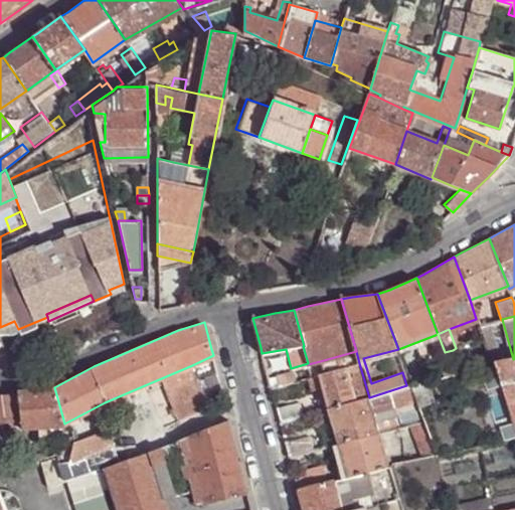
[(223,395),(213,355),(192,365),(207,400),(223,395)]
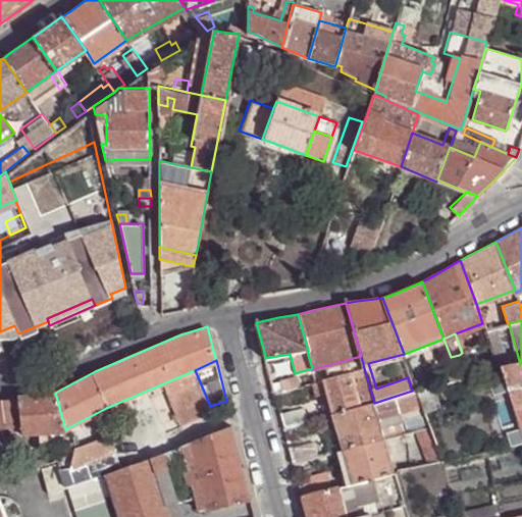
[(521,363),(520,364),(499,368),(505,385),(518,382),(521,381),(521,363)]
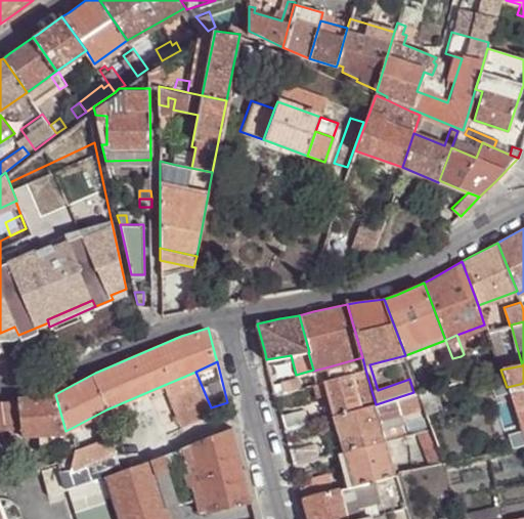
[(334,416),(376,404),(365,370),(313,383),(317,398),(328,395),(334,416)]
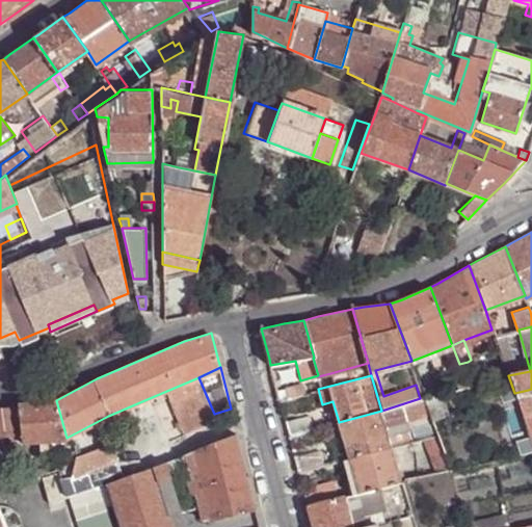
[(514,393),(508,375),(498,378),(504,399),(514,395),(514,393)]
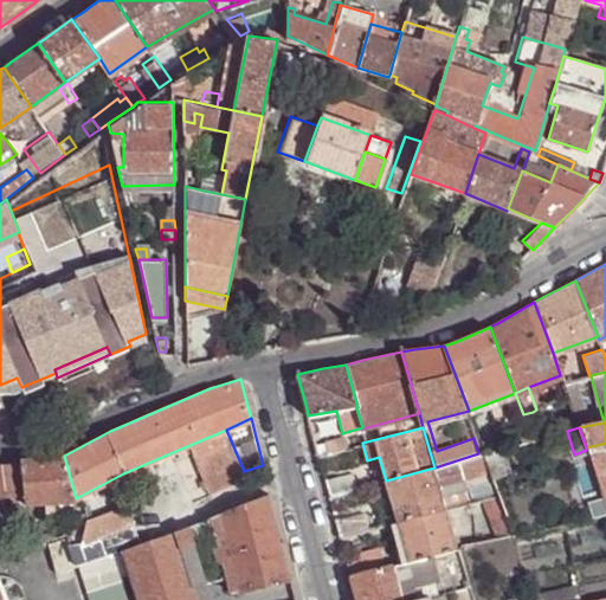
[(244,471),(226,430),(165,456),(186,503),(246,476),(244,471)]
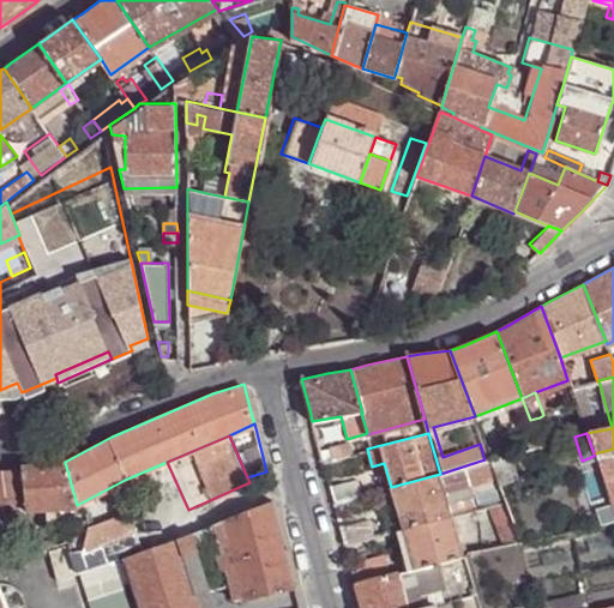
[(499,445),(500,455),(510,452),(513,451),(510,438),(498,441),(499,445)]
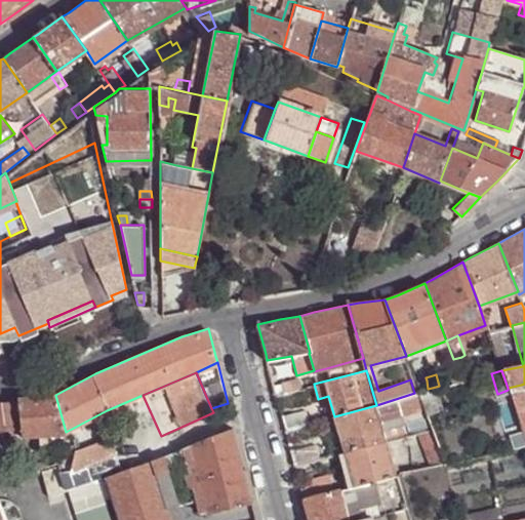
[(450,376),(452,383),(461,381),(459,374),(450,376)]
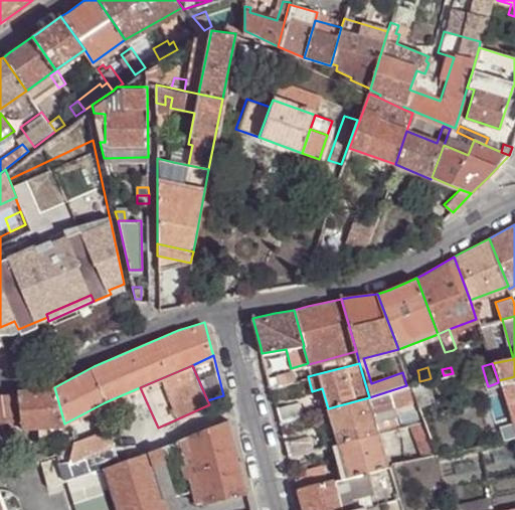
[(271,386),(291,381),(289,372),(269,377),(271,386)]
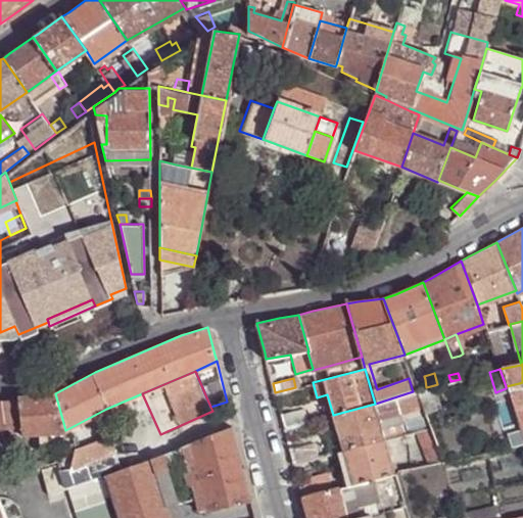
[(514,409),(522,406),(522,394),(519,383),(506,386),(512,405),(514,409)]
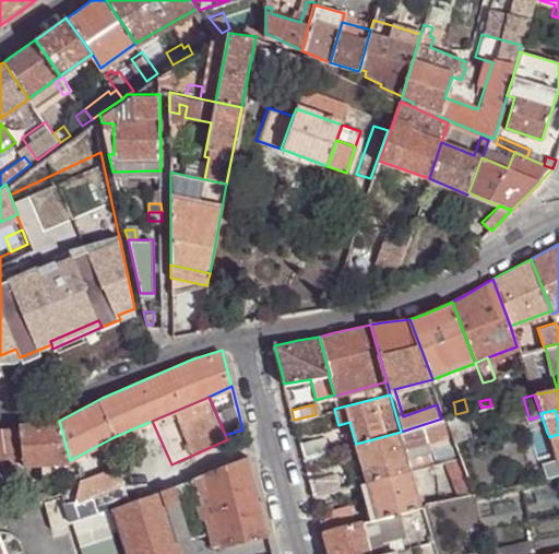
[(452,434),(456,443),(473,436),(464,412),(455,414),(452,415),(447,417),(452,434)]
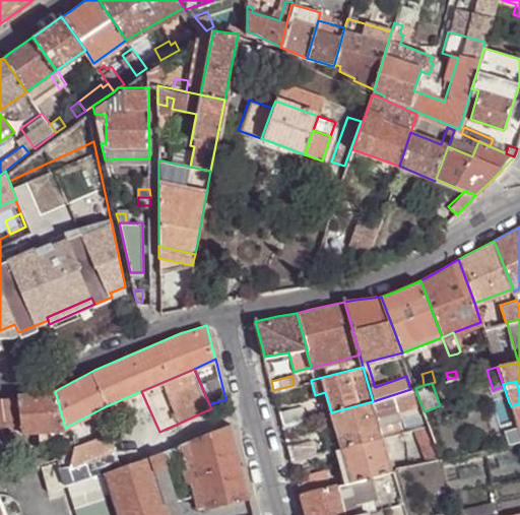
[(410,389),(373,401),(331,412),(341,446),(383,436),(379,423),(398,417),(396,411),(420,403),(415,388),(410,389)]
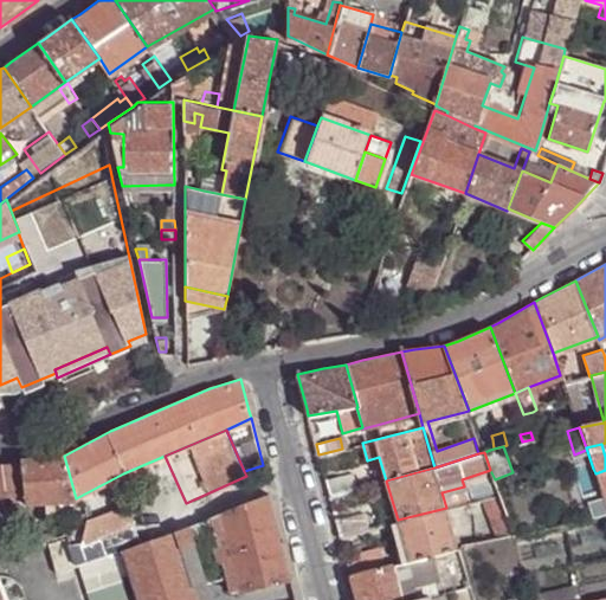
[(11,503),(76,500),(76,498),(64,456),(63,456),(18,460),(0,462),(0,485),(10,485),(11,503)]
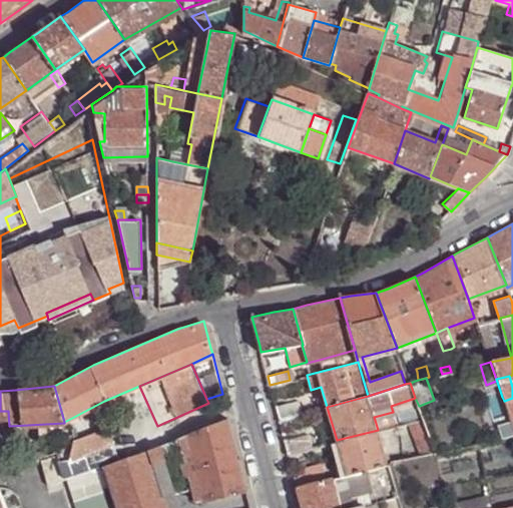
[(508,411),(504,401),(502,397),(501,397),(492,401),(497,415),(501,413),(508,411)]
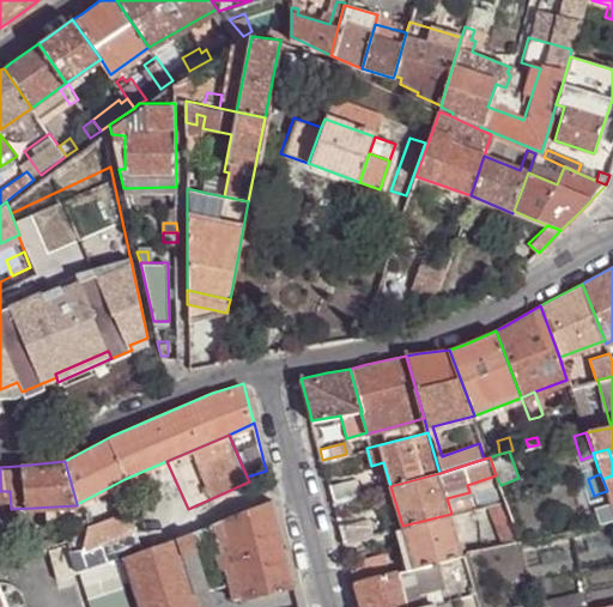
[(333,501),(362,493),(358,475),(328,484),(333,501)]
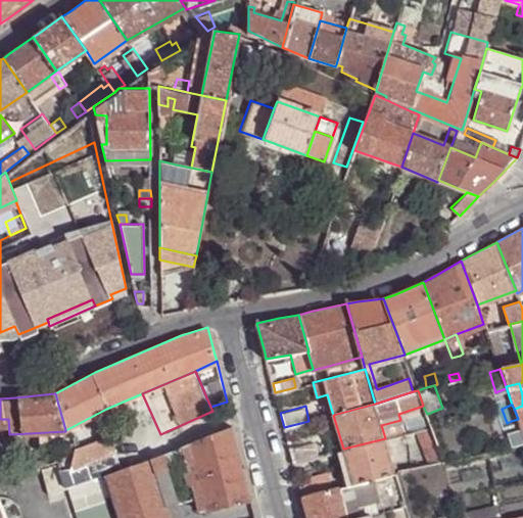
[(522,406),(514,409),(518,419),(520,424),(522,434),(522,406)]
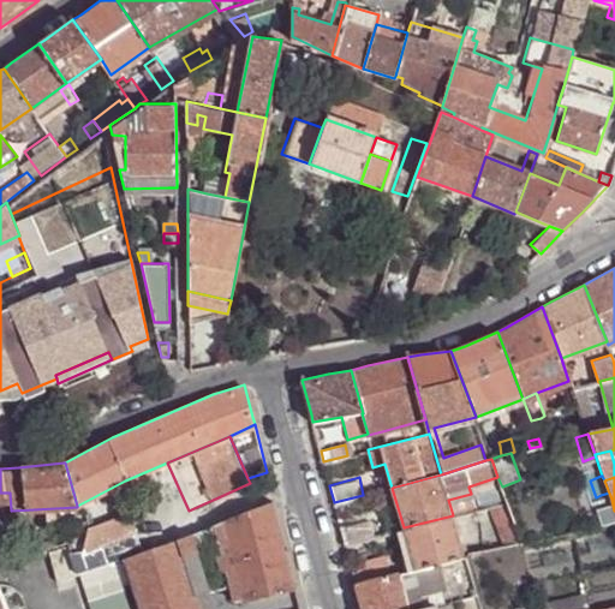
[(604,521),(614,519),(614,511),(611,499),(603,502),(598,503),(604,521)]
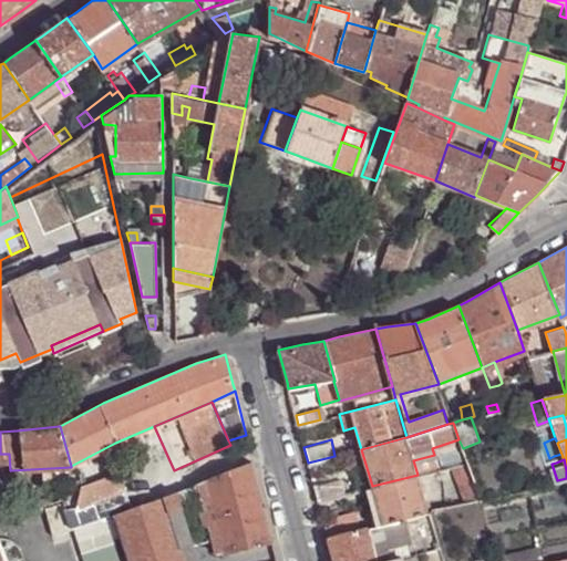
[(206,479),(214,507),(202,510),(205,526),(210,523),(214,537),(218,551),(225,549),(225,551),(274,538),(253,460),(206,479)]
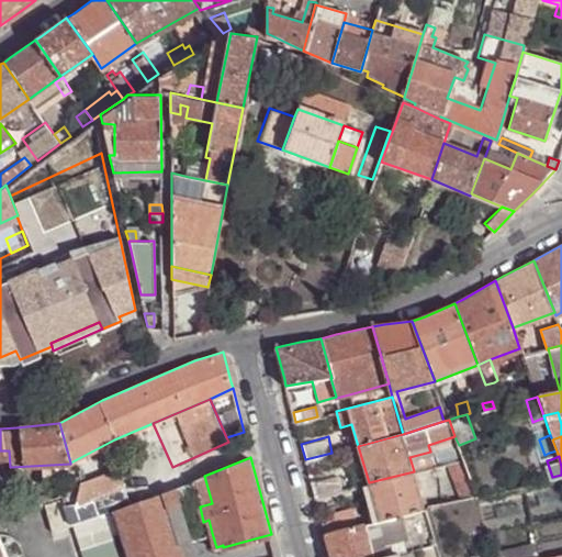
[(461,498),(476,494),(463,458),(449,461),(461,498)]
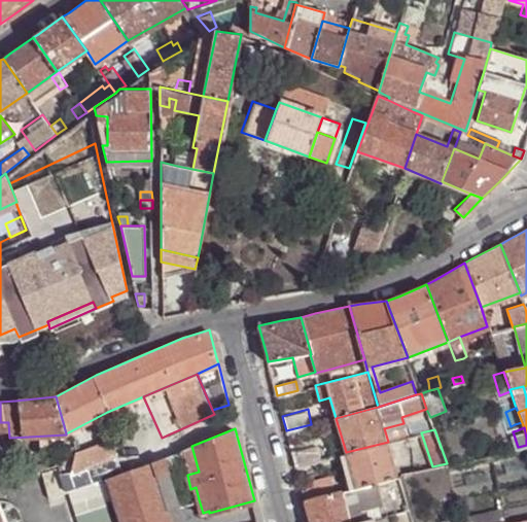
[(74,451),(70,470),(94,463),(94,462),(114,455),(108,440),(74,451)]
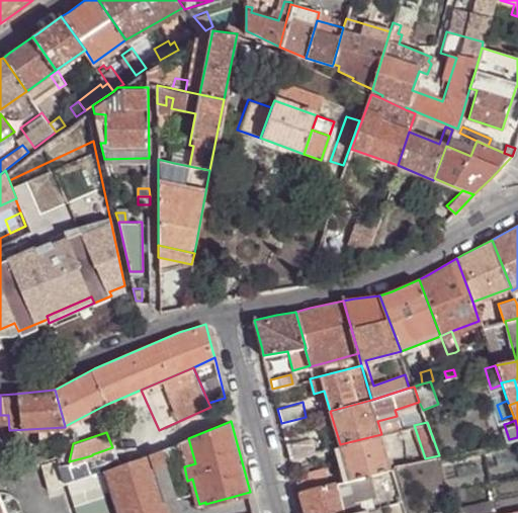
[(391,465),(381,434),(340,444),(350,479),(393,467),(392,465),(391,465)]
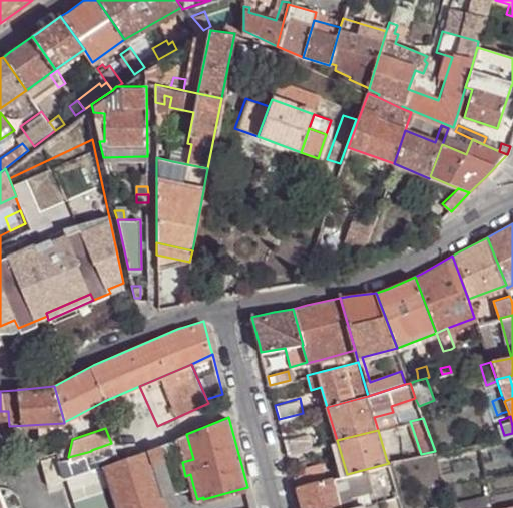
[(288,453),(312,446),(308,432),(284,438),(288,453)]
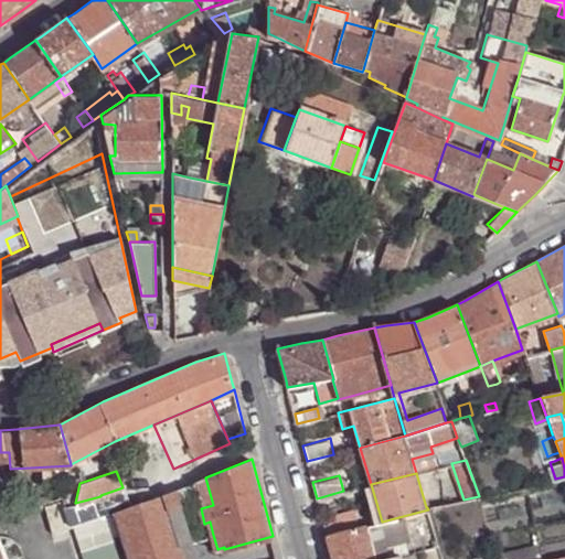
[(205,477),(162,496),(163,498),(164,497),(180,544),(213,535),(210,522),(204,524),(201,508),(213,505),(205,477)]
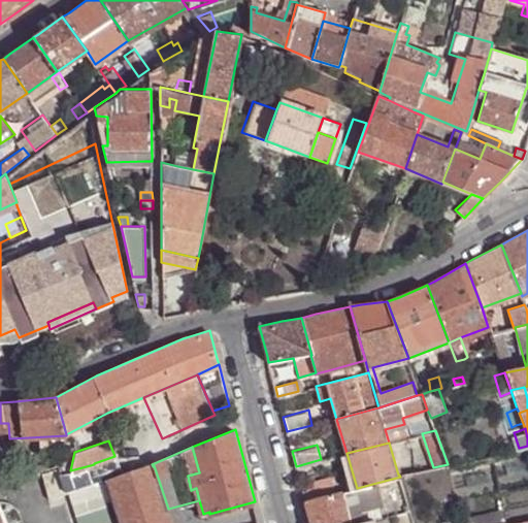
[(58,465),(57,465),(64,463),(62,458),(62,457),(35,465),(36,470),(58,465)]
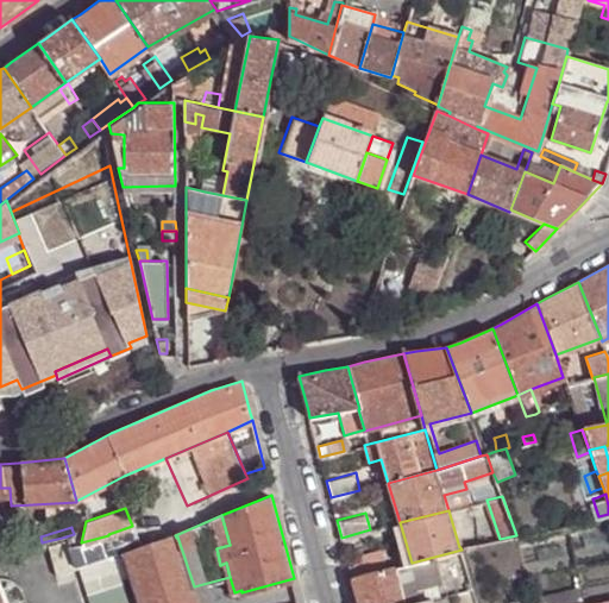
[(131,575),(139,602),(199,602),(194,586),(177,536),(176,538),(127,557),(126,553),(125,553),(126,558),(131,575)]
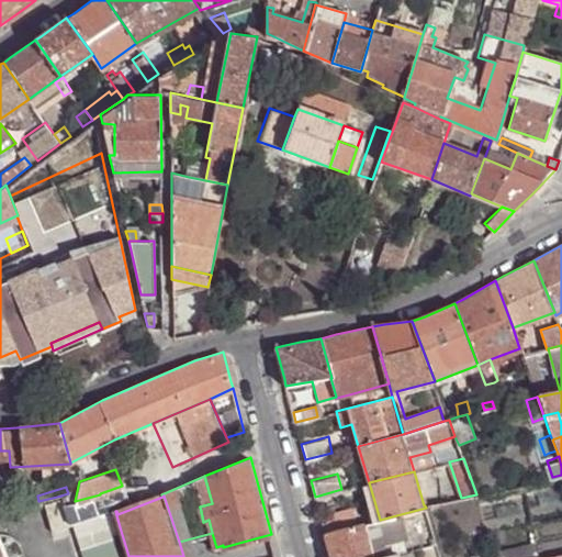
[(53,528),(70,523),(66,504),(64,497),(45,502),(53,528)]
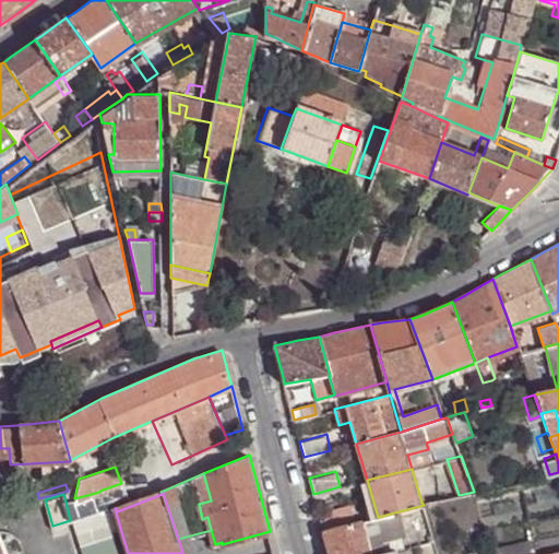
[(323,531),(356,522),(352,504),(318,513),(323,531)]
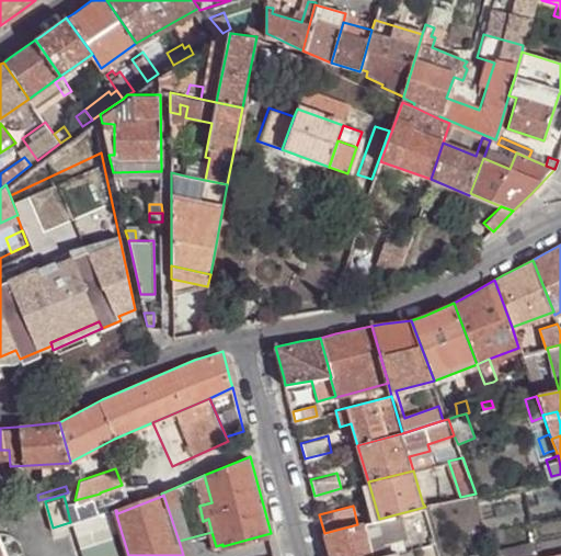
[(379,519),(357,524),(324,533),(330,555),(388,555),(411,551),(422,547),(436,543),(435,541),(425,507),(379,519)]
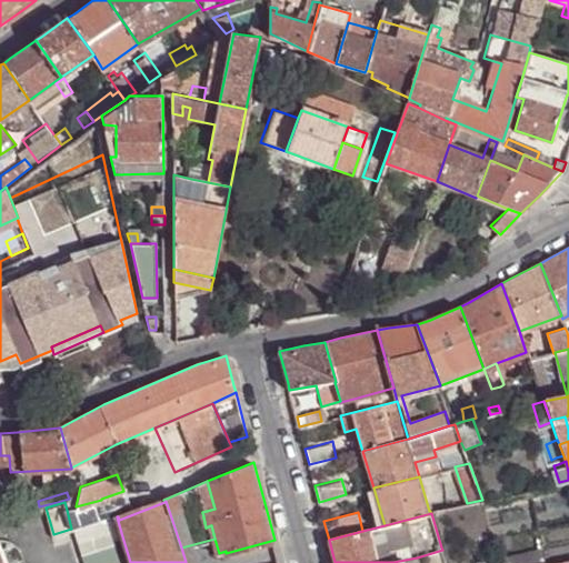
[(122,562),(115,539),(122,536),(118,521),(117,516),(76,528),(86,562),(122,562)]
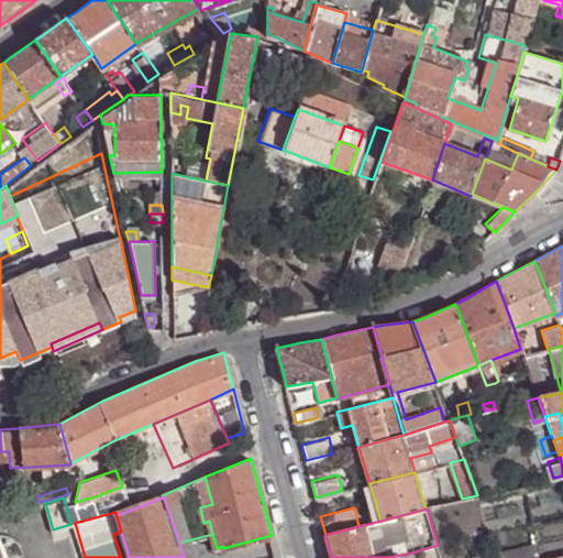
[(533,557),(530,542),(499,548),(500,557),(533,557)]
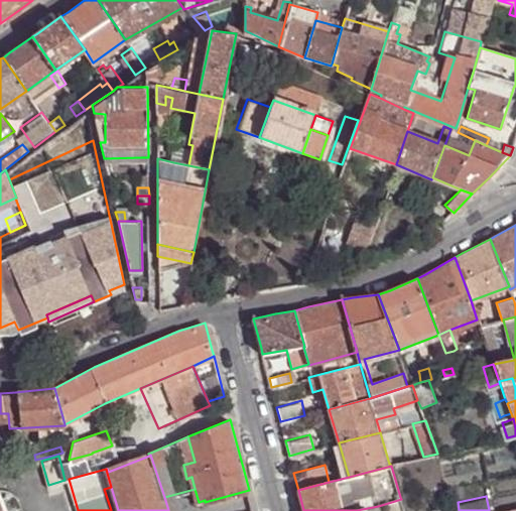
[(404,510),(401,499),(388,503),(390,510),(404,510)]
